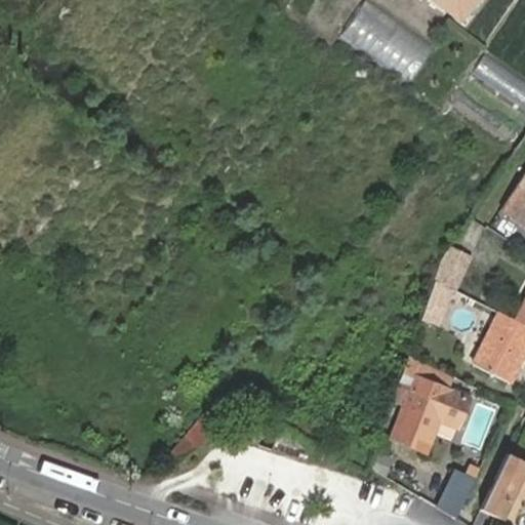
[(368,0),(366,0),(340,37),(406,84),(433,46),(368,0)]
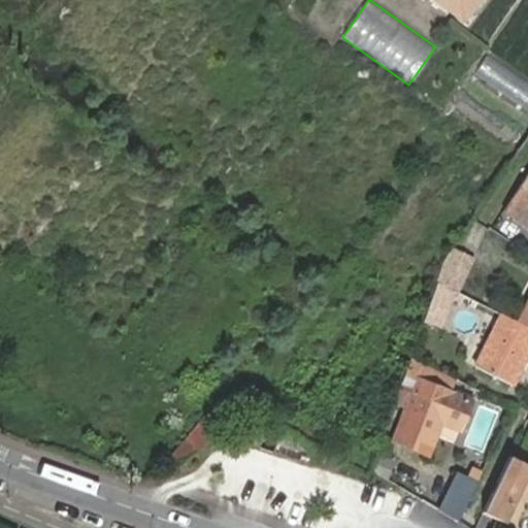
[(433,0),(460,20),(474,0),(433,0)]
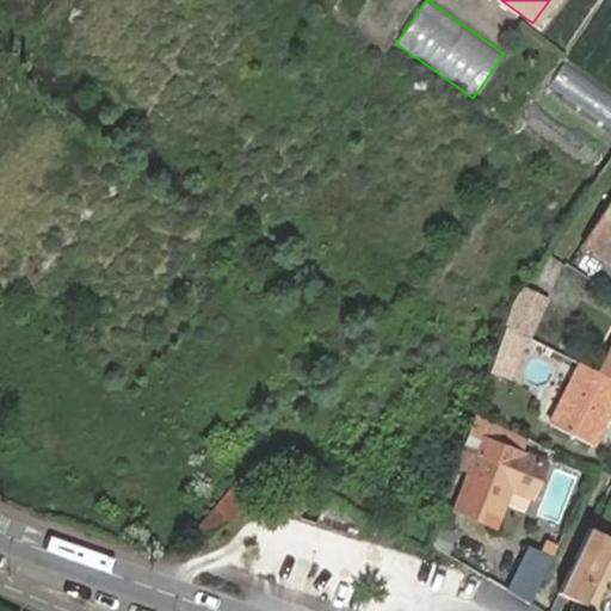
[(610,211),(606,209),(581,246),(610,265),(610,211)]
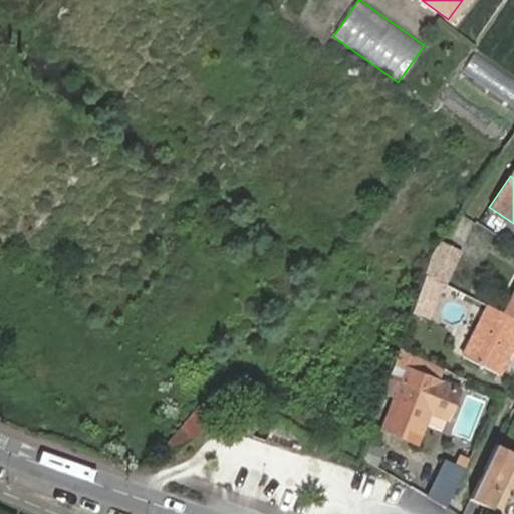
[(441,241),(433,255),(426,276),(447,284),(464,252),(441,241)]
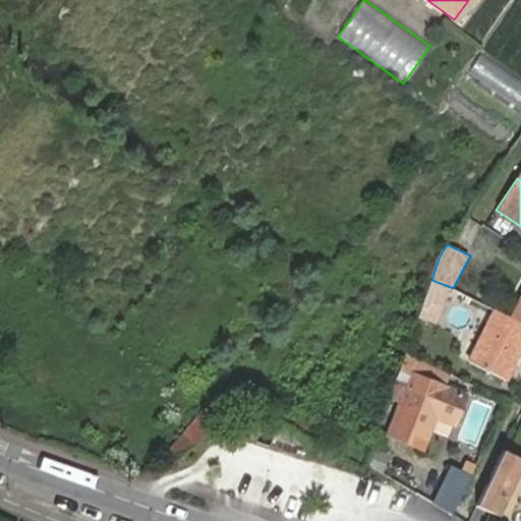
[(453,288),(431,280),(418,317),(436,324),(453,288)]
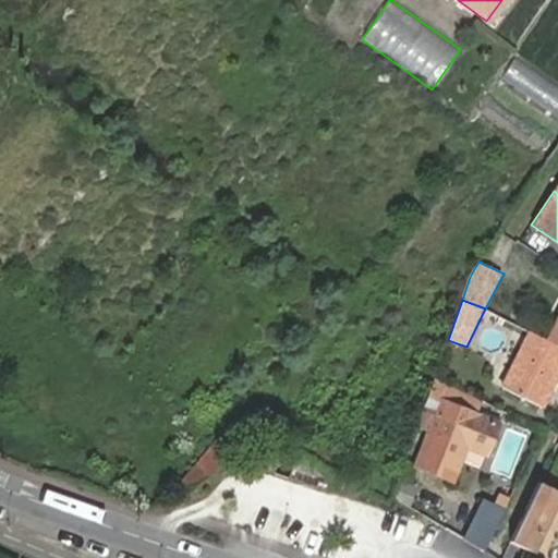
[(557,324),(548,343),(557,348),(557,324)]
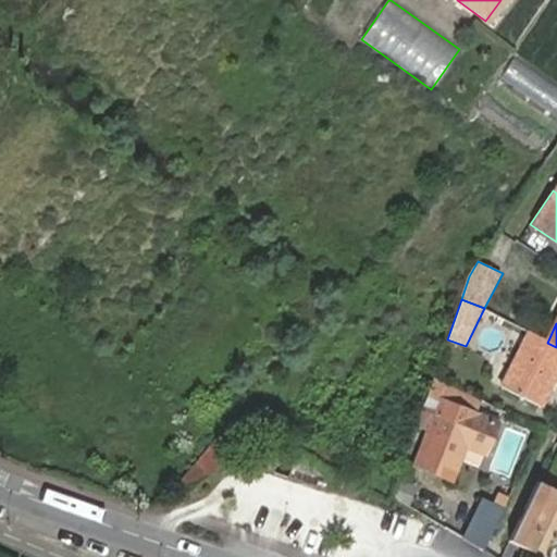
[(556,347),(547,343),(528,333),(500,385),(542,407),(556,375),(556,347)]
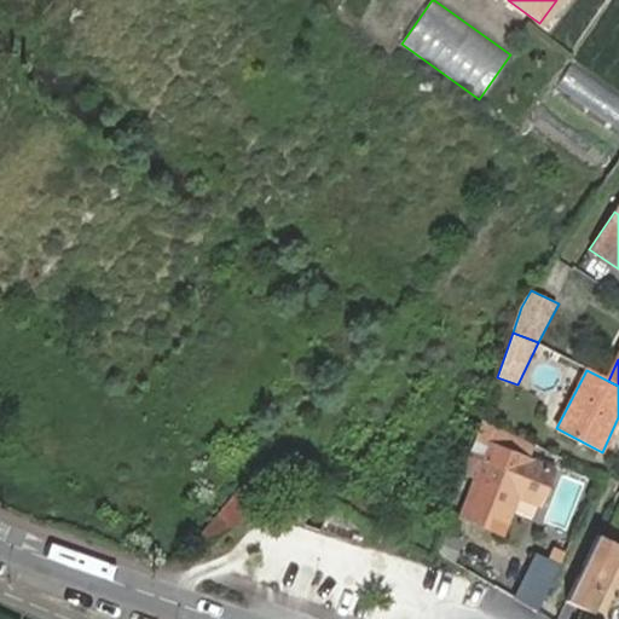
[(481,421),(462,473),(475,478),(461,516),(503,533),(520,496),(539,503),(555,467),(528,457),(533,445),(495,428),(481,421)]
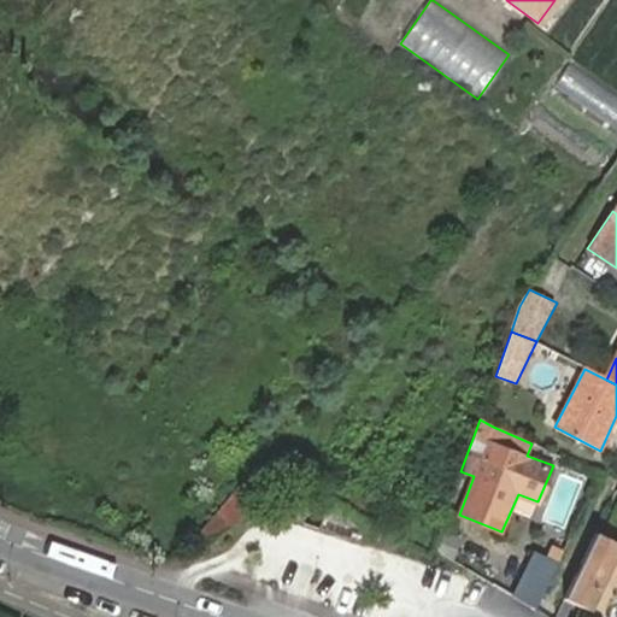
[(565,472),(544,517),(562,527),(585,482),(565,472)]
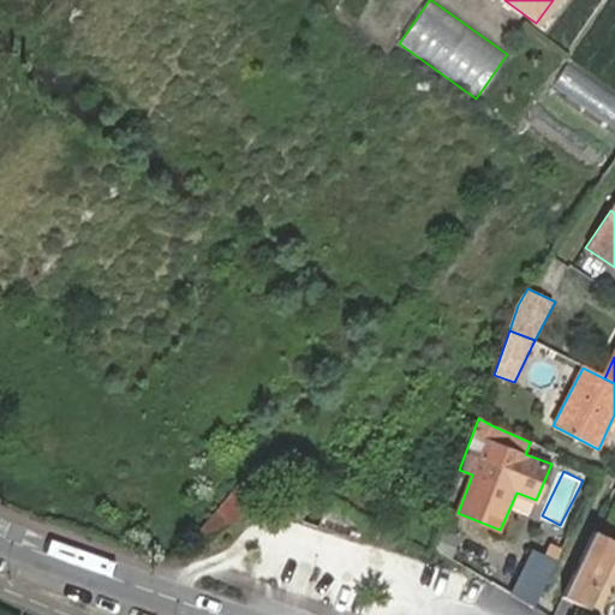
[(287,495),(279,515),(305,525),(312,503),(287,495)]
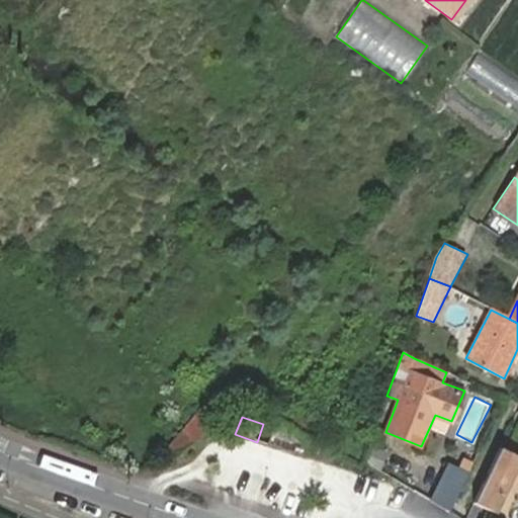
[(517,457),(499,449),(472,504),(500,517),(506,517),(517,495),(517,457)]
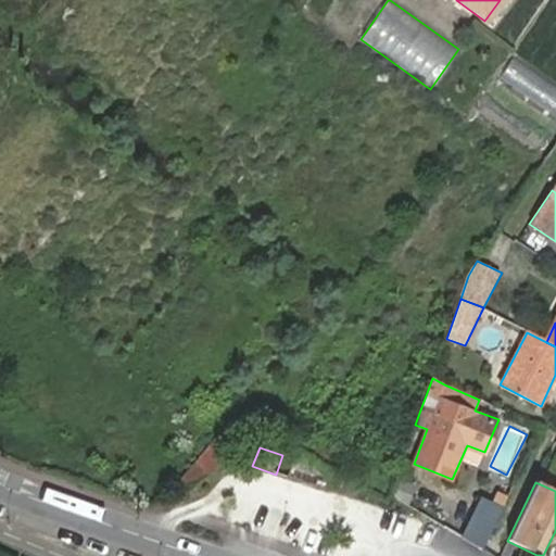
[(466,526),(488,539),(504,508),(482,497),(466,526)]
